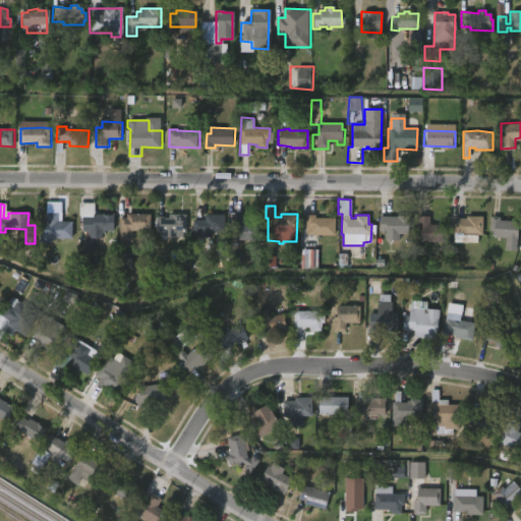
[(60,213),(60,221),(74,221),(73,239),(53,238),(53,242),(41,242),(42,226),(48,226),(48,213),(60,213)]
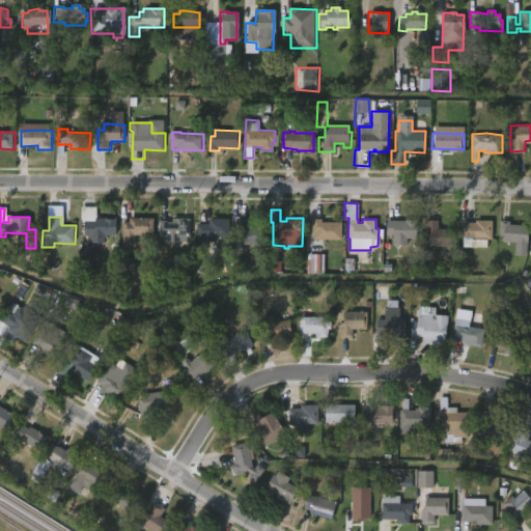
[(141,247),(123,247),(124,222),(132,222),(132,218),(156,218),(156,235),(141,235),(141,247)]
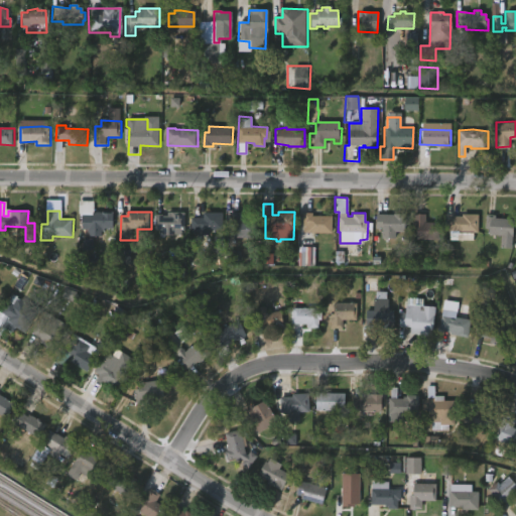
[(187,212),(187,231),(184,231),(183,235),(163,235),(163,230),(157,230),(157,215),(173,216),(173,212),(187,212)]
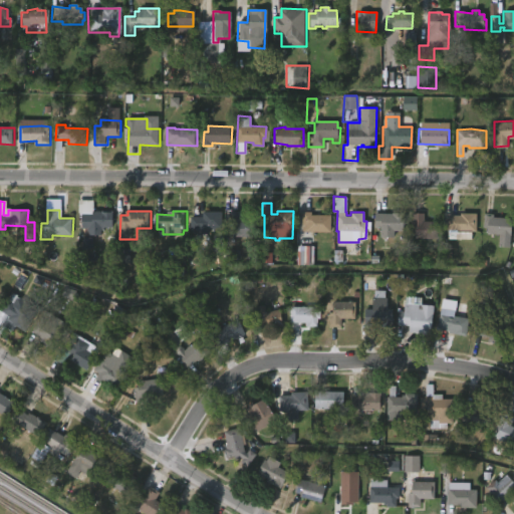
[(207,228),(207,233),(188,231),(188,216),(200,217),(200,211),(219,211),(219,228),(207,228)]
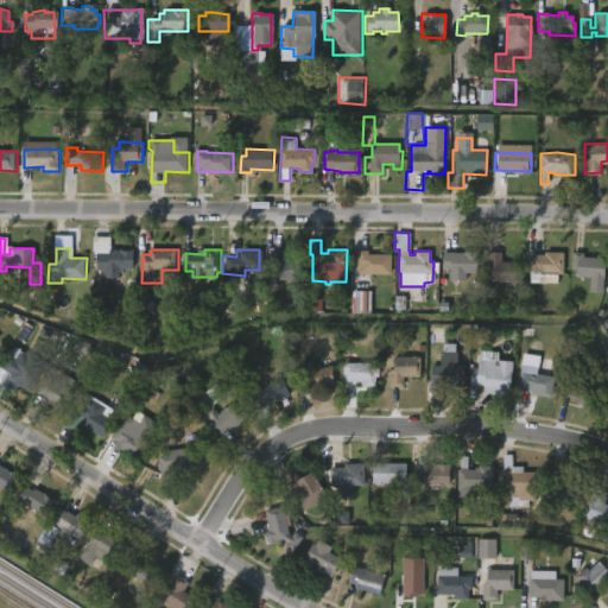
[(289,249),(287,260),(304,261),(303,280),(274,280),(274,249),(289,249)]
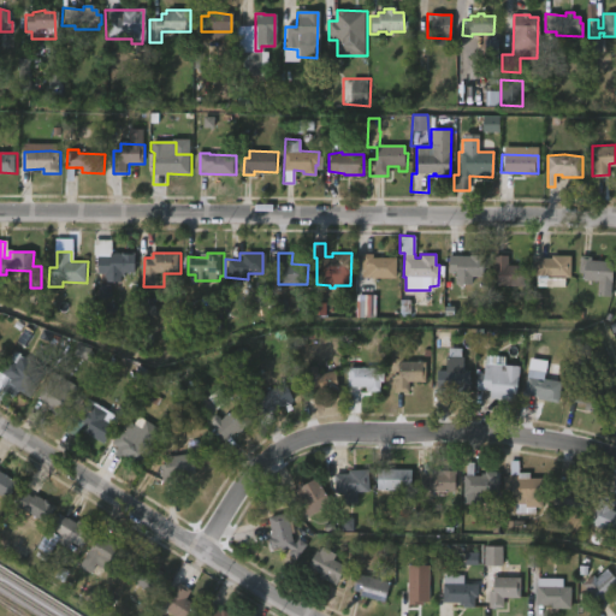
[(372,253),(372,258),(394,256),(395,276),(366,277),(366,271),(361,271),(361,254),(372,253)]
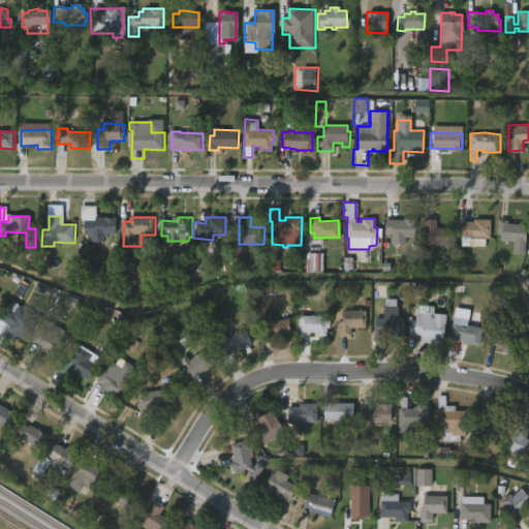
[(117,219),(117,237),(106,237),(106,243),(93,242),(93,236),(86,236),(86,220),(96,221),(96,218),(99,218),(117,219)]
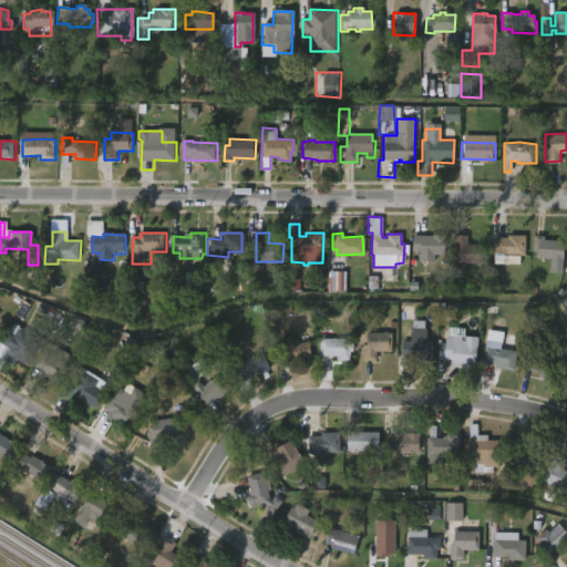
[(449,236),(447,256),(436,255),(436,263),(422,261),(422,253),(415,251),(415,235),(435,238),(435,236),(449,236)]
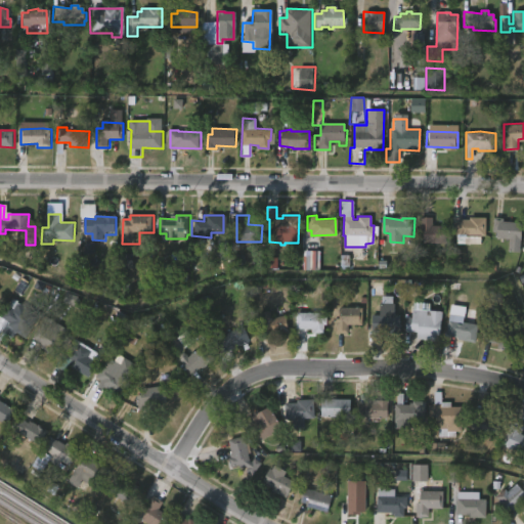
[(432,217),(432,225),(445,225),(444,244),(422,244),(423,233),(419,232),(419,217),(432,217)]
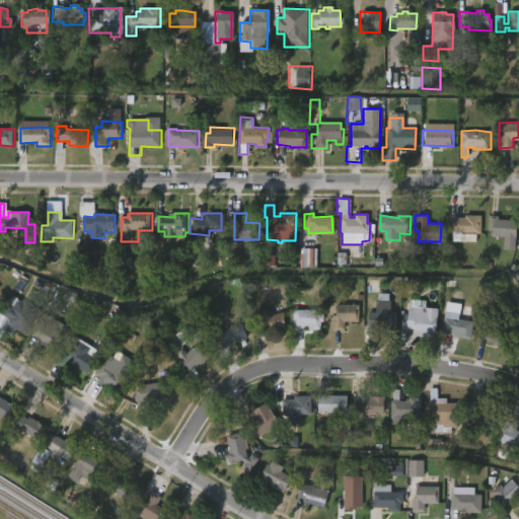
[(479,234),(450,233),(450,217),(479,215),(479,234)]
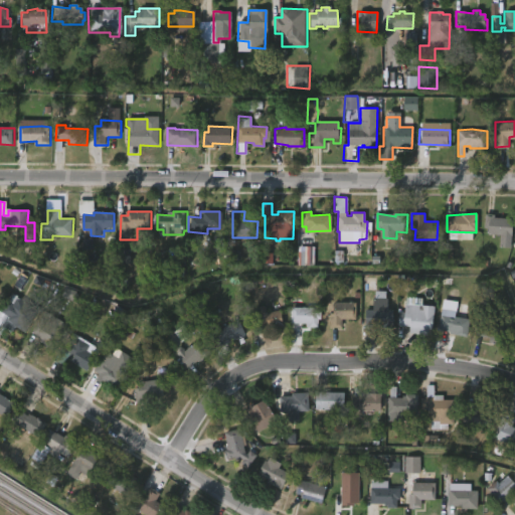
[(510,244),(510,247),(499,246),(500,235),(488,234),(488,228),(483,227),(484,213),(493,214),(493,217),(512,218),(510,244)]
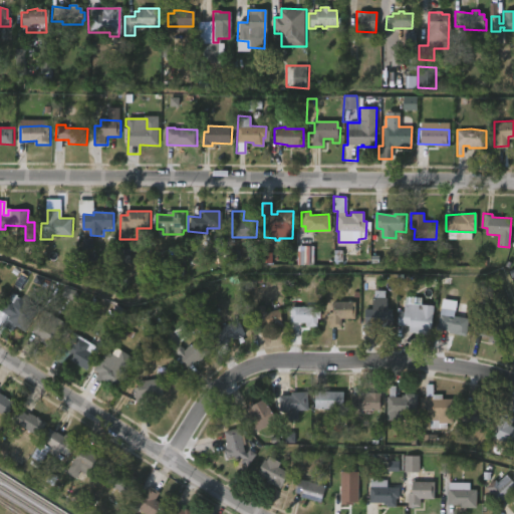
[(383,290),(382,297),(386,297),(386,309),(392,309),(391,327),(382,326),(382,324),(371,323),(371,335),(364,335),(365,324),(362,324),(362,308),(370,308),(372,289),(383,290)]
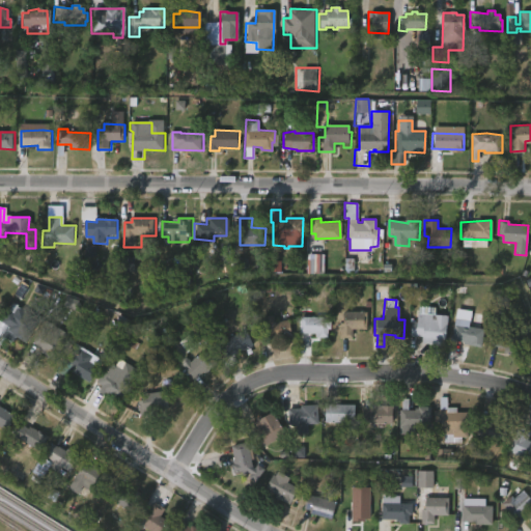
[(16,305),(40,320),(27,342),(17,336),(18,335),(9,330),(10,327),(1,322),(8,310),(11,312),(16,305)]
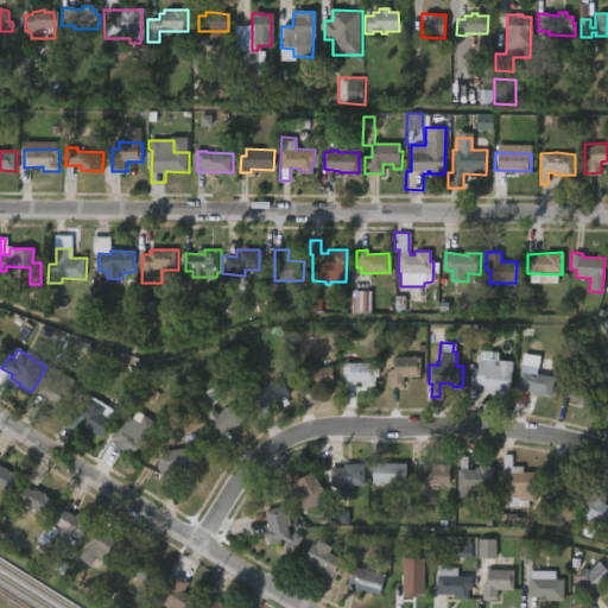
[(398,387),(392,386),(392,369),(394,369),(394,358),(420,358),(420,378),(406,378),(406,387),(398,387)]
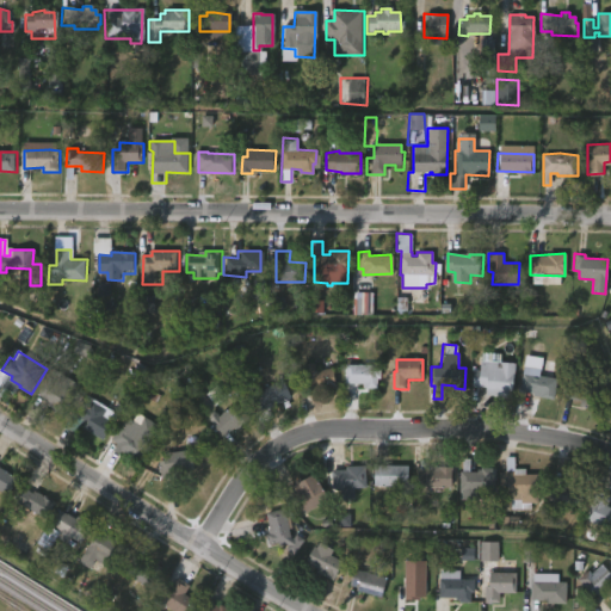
[(513,363),(511,395),(486,393),(486,392),(482,390),(483,388),(469,387),(471,369),(476,370),(477,360),(513,363)]
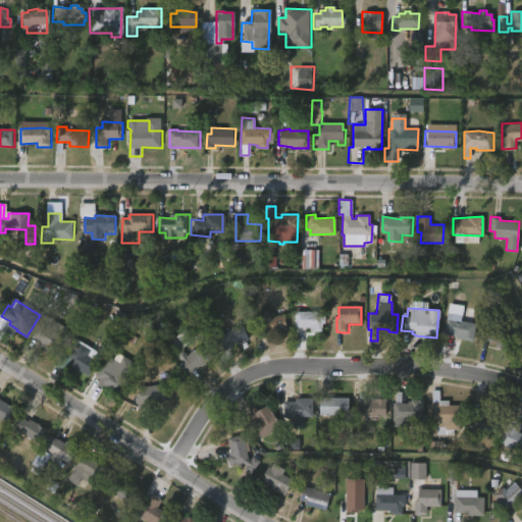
[(266,310),(268,317),(282,315),(284,331),(262,335),(262,332),(259,333),(255,312),(266,310)]
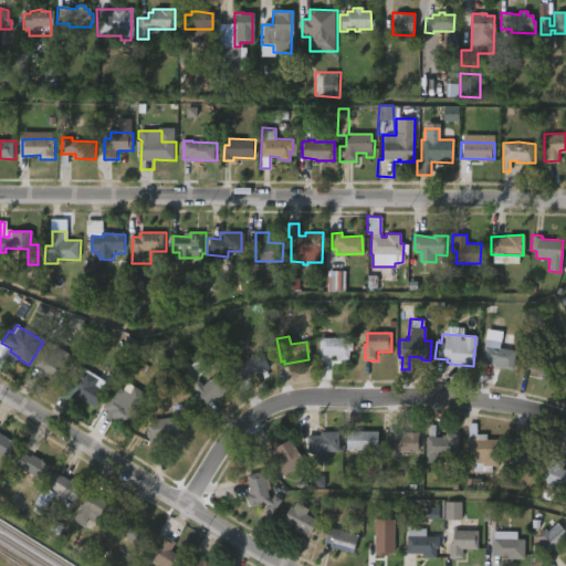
[(352,337),(352,350),(348,350),(348,360),(334,359),(334,356),(318,356),(318,337),(352,337)]
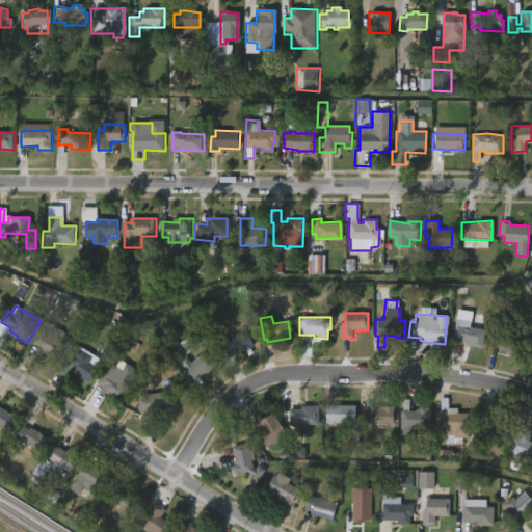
[(484,329),(481,347),(458,342),(458,340),(452,339),(455,318),(471,320),(470,326),(484,329)]
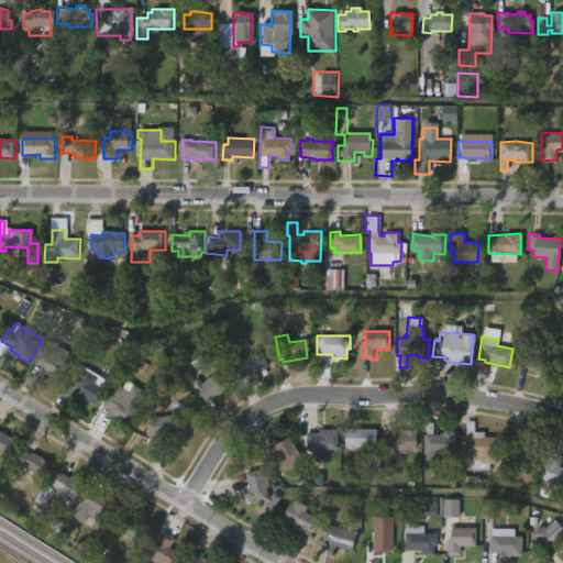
[(75,356),(58,383),(47,376),(50,373),(33,363),(47,340),(75,356)]
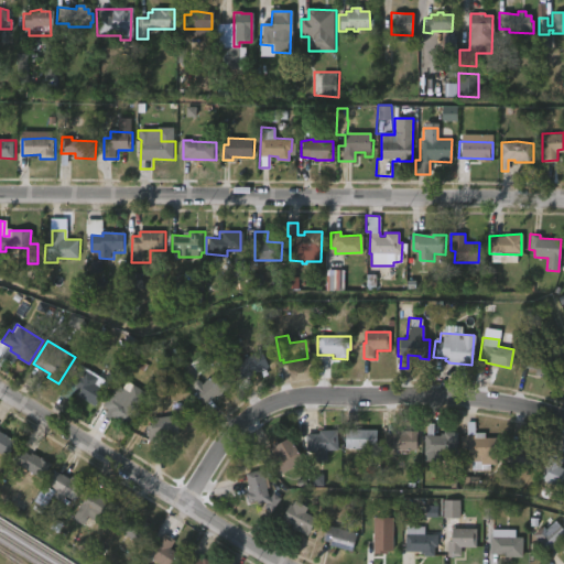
[(555,357),(549,378),(534,375),(535,370),(521,367),(524,349),(555,357)]
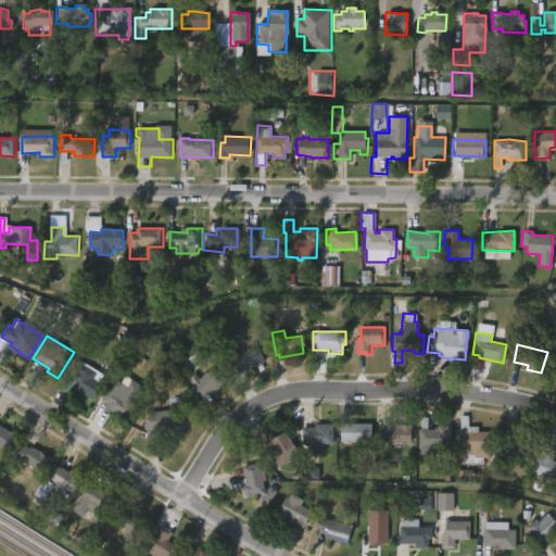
[(242,386),(238,387),(226,362),(261,345),(268,363),(248,373),(251,381),(242,386)]
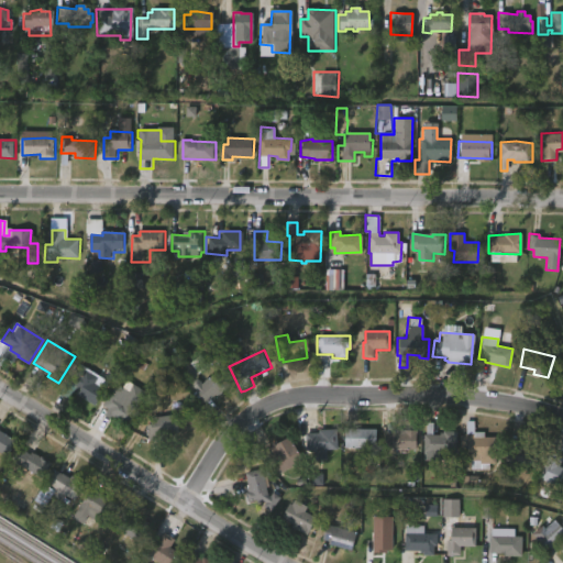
[(212,368),(200,355),(190,364),(201,377),(212,368)]
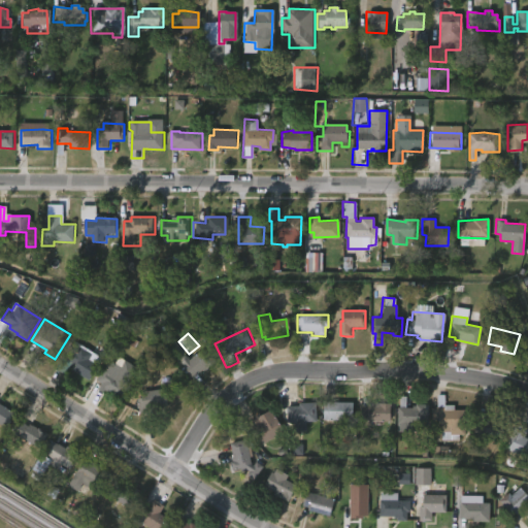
[(99,366),(90,380),(74,369),(77,366),(66,358),(77,341),(93,355),(90,360),(99,366)]
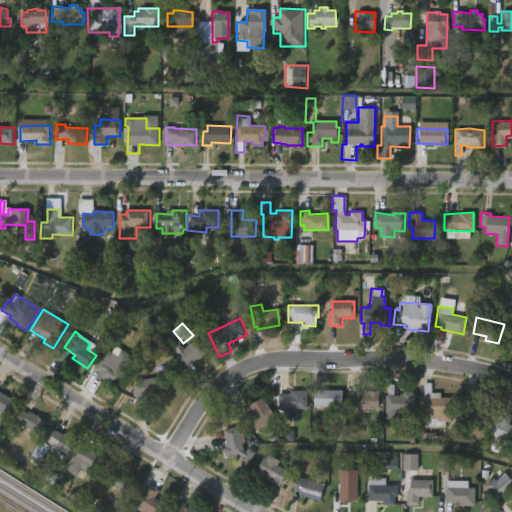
[(198,358),(196,360),(195,358),(186,366),(175,355),(196,336),(206,348),(204,349),(206,351),(198,358)]
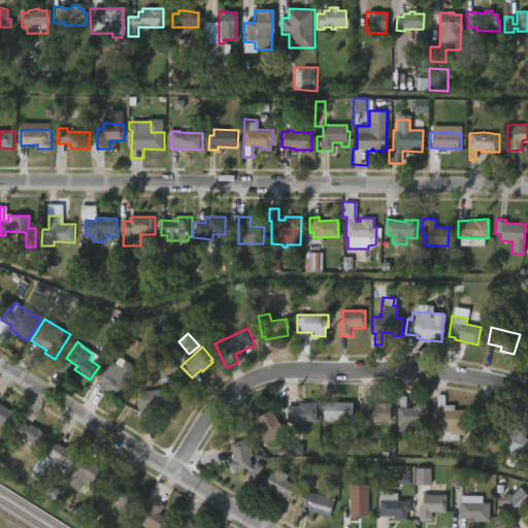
[(124,398),(123,400),(101,388),(103,384),(98,381),(105,369),(132,386),(124,398)]
